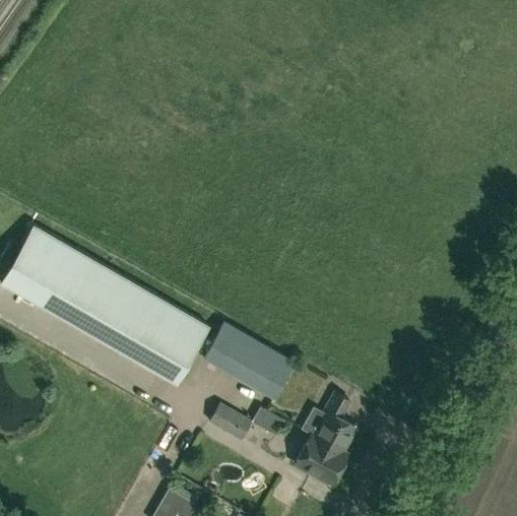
[(178,384),(211,326),(34,226),(1,283),(178,384)]
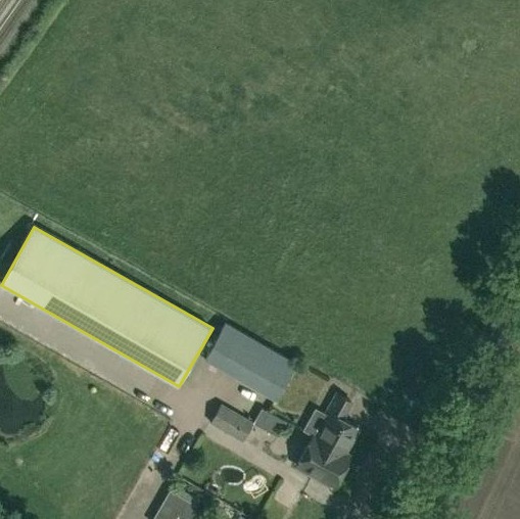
[(277,399),(297,365),(226,324),(205,360),(277,399)]
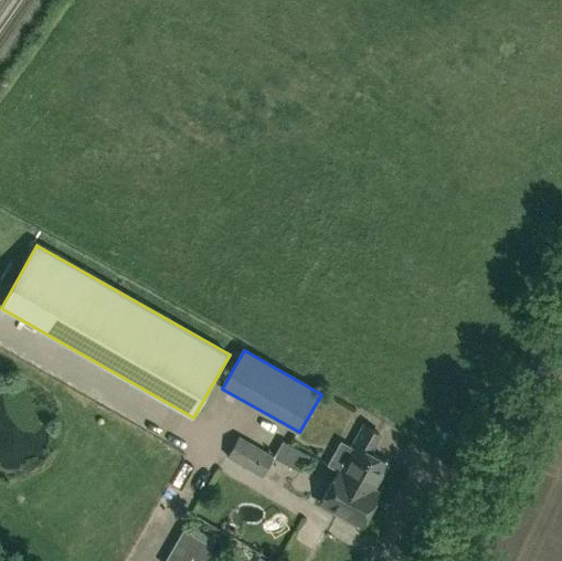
[(374,490),(389,463),(371,454),(381,435),(363,426),(353,446),(357,448),(343,475),(340,473),(321,506),(362,527),(364,522),(369,522),(373,514),(371,509),(380,494),(374,490)]
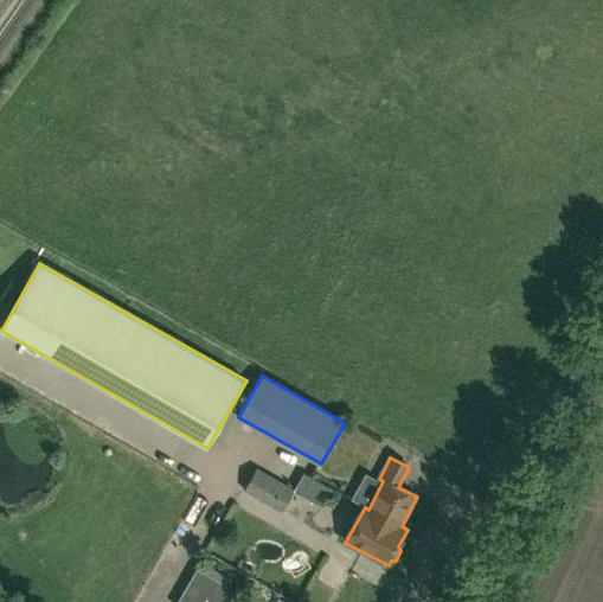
[(284,516),(297,493),(260,471),(247,493),(284,516)]
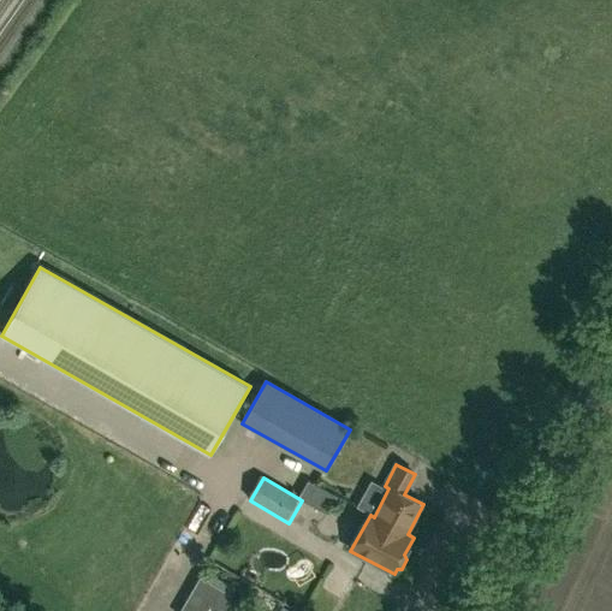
[(230,610),(236,599),(203,581),(196,594),(186,610),(230,610)]
